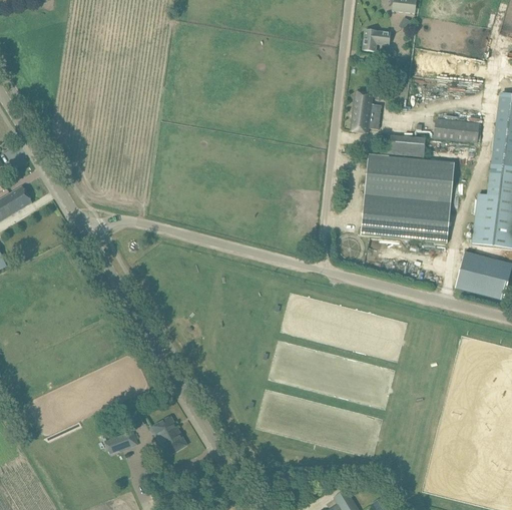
[(394,0),(393,10),(416,12),(417,0),(394,0)]
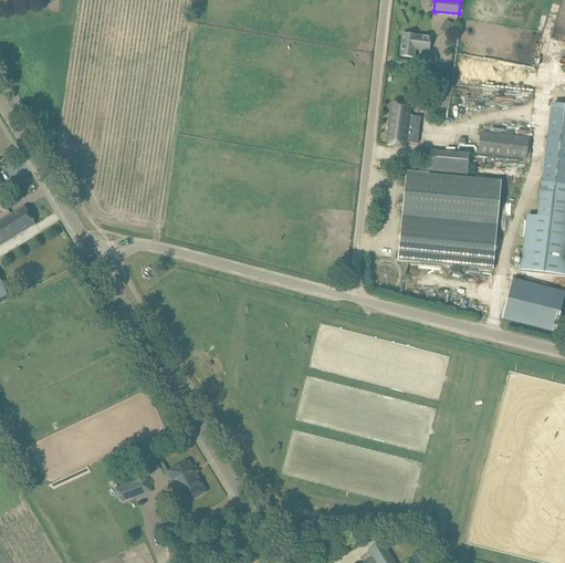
[(447,17),(442,25),(441,28),(442,28),(450,33),(456,22),(447,17)]
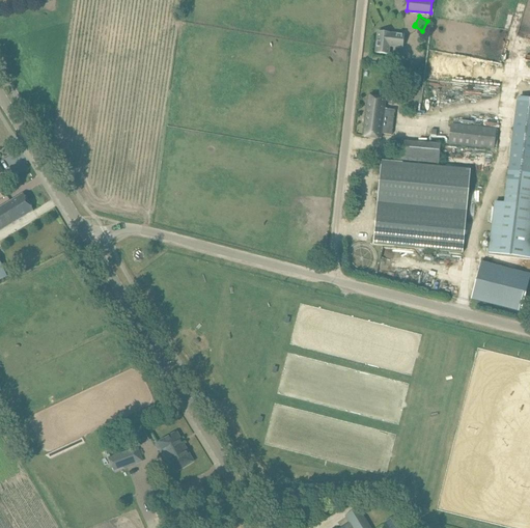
[(392,31),(389,30),(379,29),(377,51),(389,52),(390,44),(403,46),(405,32),(392,31)]
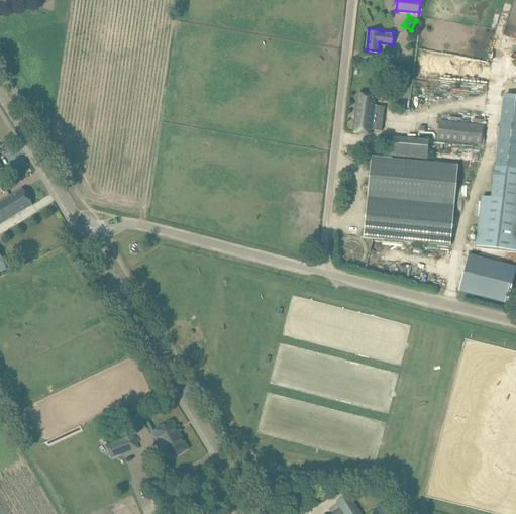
[(399,73),(399,63),(387,63),(386,72),(399,73)]
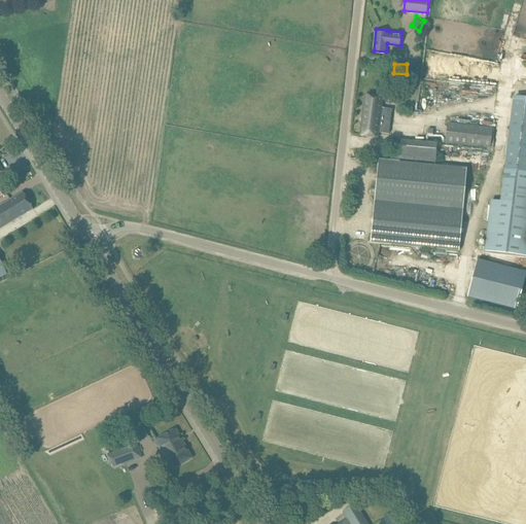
[(383,96),(376,95),(365,93),(360,133),(380,136),(381,129),(388,130),(391,107),(382,106),(383,96)]
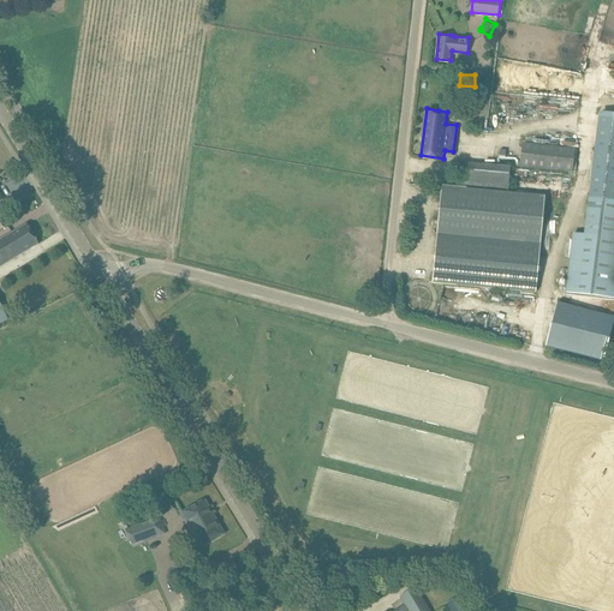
[(573,169),(576,147),(523,141),(520,163),(573,169)]
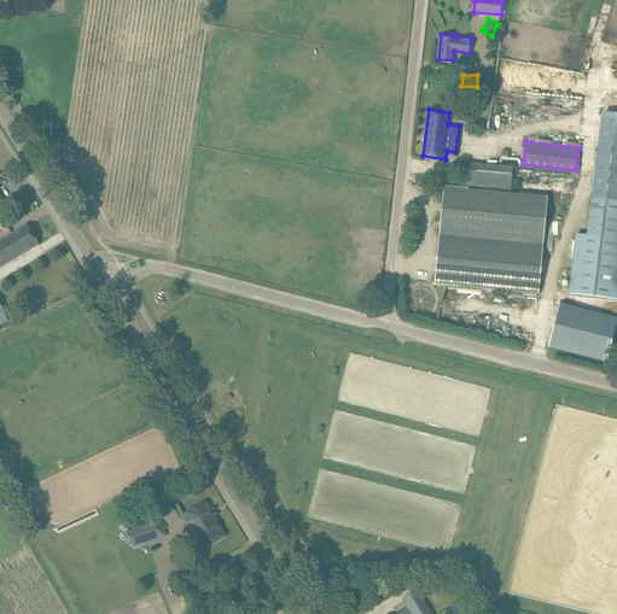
[(463,161),(460,182),(512,187),(513,165),(463,161)]
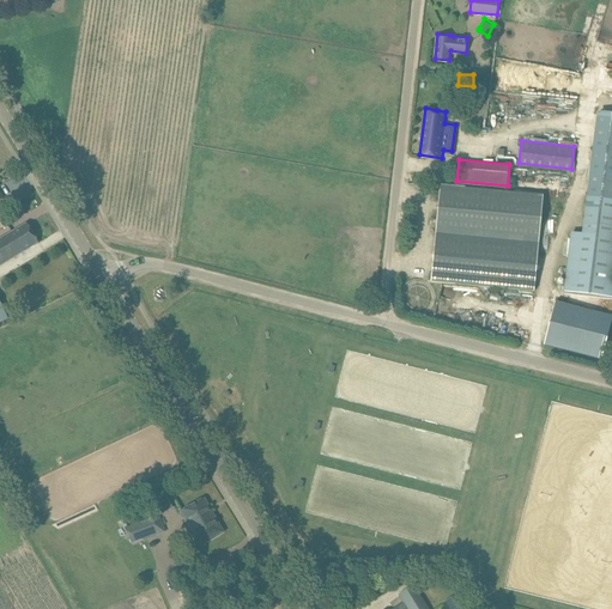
[(429,270),(429,279),(535,288),(544,193),(441,183),(432,272),(429,270)]
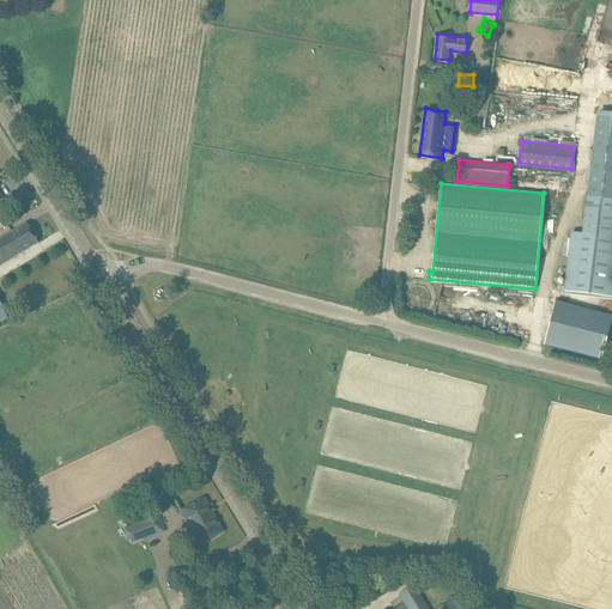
[(0,263),(29,247),(40,241),(28,220),(0,237),(0,263)]
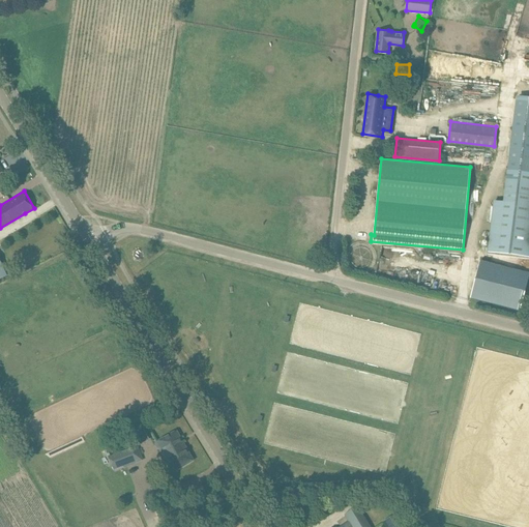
[(521,309),(528,276),(528,270),(480,259),(471,296),(521,309)]
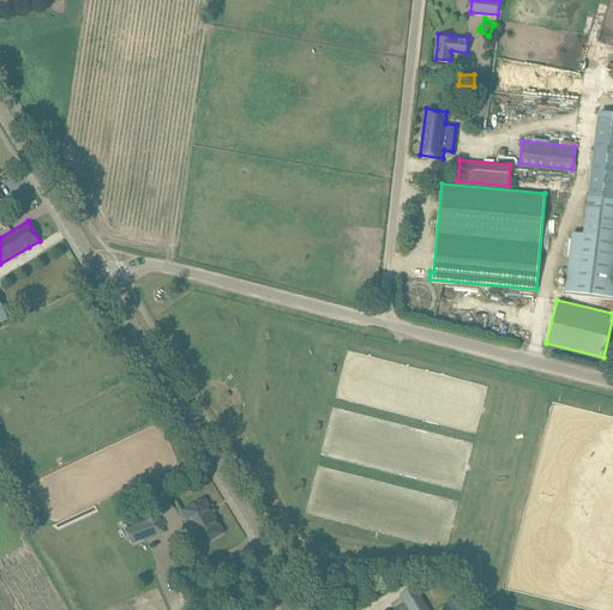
[(200,544),(214,536),(224,531),(205,497),(182,509),(196,532),(194,533),(200,544)]
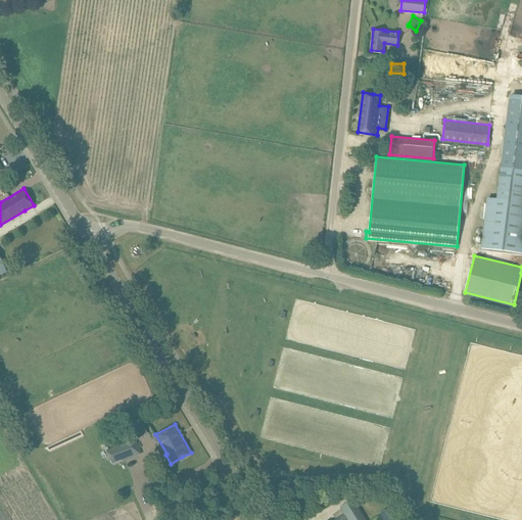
[(136,450),(140,447),(136,438),(108,448),(112,462),(137,453),(136,450)]
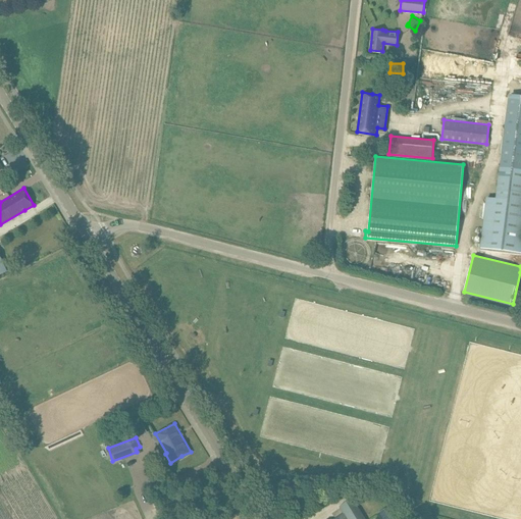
[(347,518),(349,518),(350,518),(366,518),(353,498),(342,505),(345,511),(330,518),(347,518)]
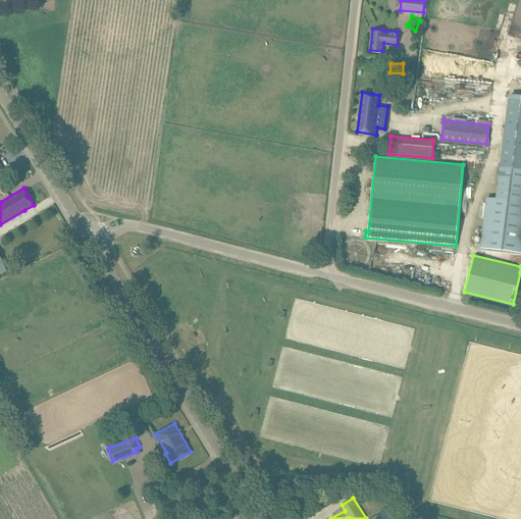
[(167,513),(179,510),(190,508),(188,499),(165,505),(167,513)]
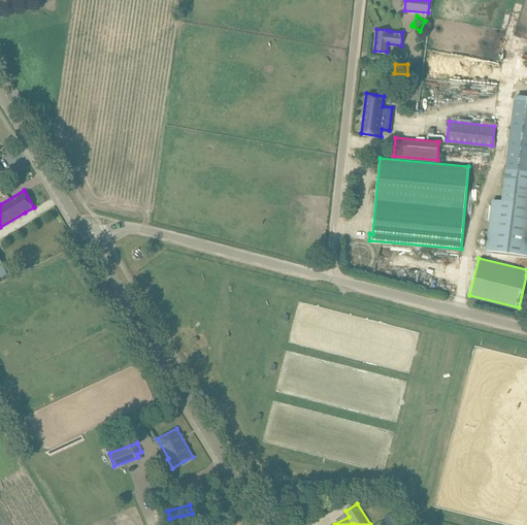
[(404,524),(396,511),(384,518),(388,524),(404,524)]
